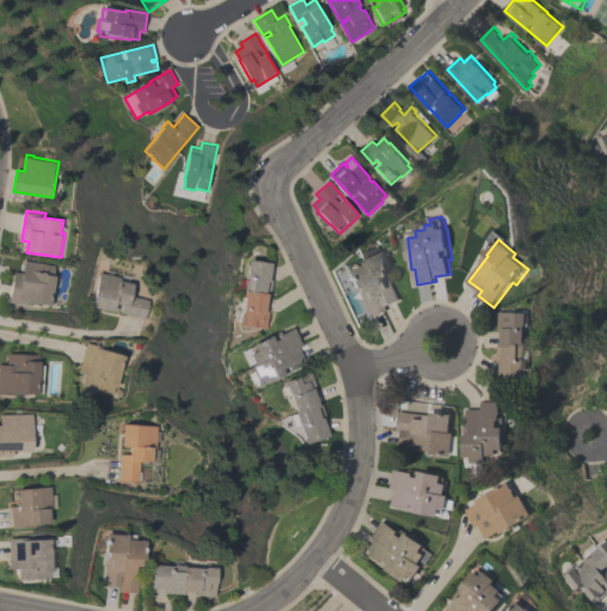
[(372,318),(357,286),(354,288),(347,273),(349,272),(348,267),(365,260),(362,254),(379,246),(381,252),(382,251),(391,269),(388,270),(402,299),(387,305),(390,310),(372,318)]
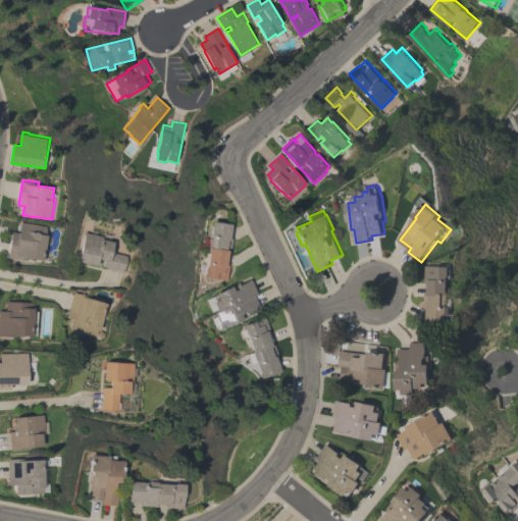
[(45,260),(26,258),(26,260),(10,258),(13,231),(21,232),(22,222),(49,226),(47,236),(49,236),(47,251),(48,251),(47,255),(46,255),(45,260)]
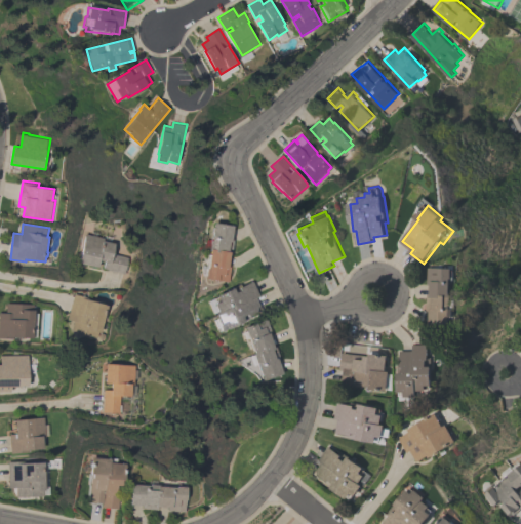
[(204,282),(205,272),(207,272),(213,225),(234,228),(233,240),(235,240),(233,257),(230,256),(229,267),(231,268),(229,284),(217,282),(217,284),(204,282)]
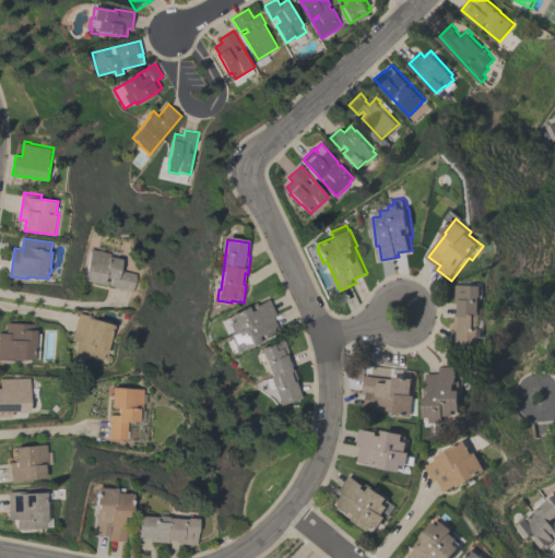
[(86,281),(93,248),(111,252),(110,257),(125,260),(122,270),(140,273),(136,291),(115,285),(116,280),(107,277),(106,285),(86,281)]
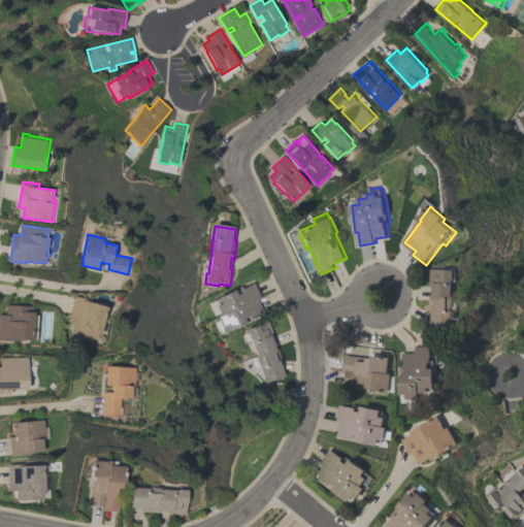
[(461,272),(460,284),(459,284),(457,308),(456,308),(455,328),(434,327),(435,321),(432,321),(433,296),(436,296),(437,287),(434,287),(435,270),(446,270),(446,271),(461,272)]
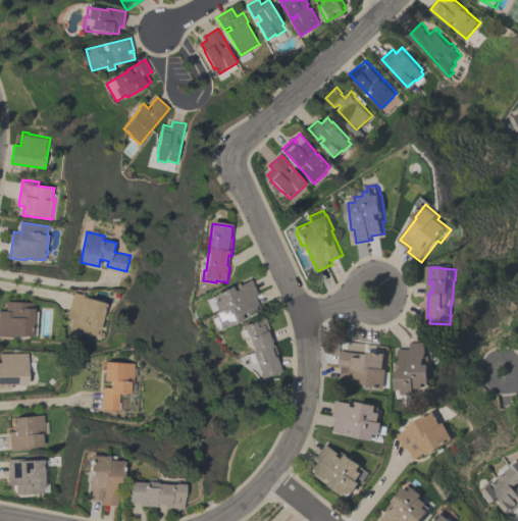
[(219,331),(214,320),(215,320),(213,315),(217,313),(213,305),(217,303),(214,296),(239,284),(240,287),(253,280),(259,295),(256,297),(262,309),(247,316),(246,314),(241,317),(243,322),(226,331),(225,329),(219,331)]
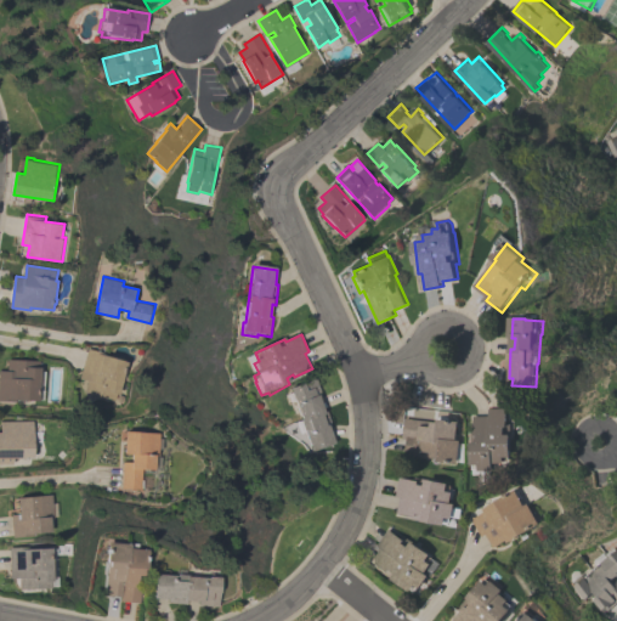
[(130,362),(122,394),(119,393),(118,400),(88,391),(90,380),(81,377),(90,349),(105,353),(103,355),(130,362)]
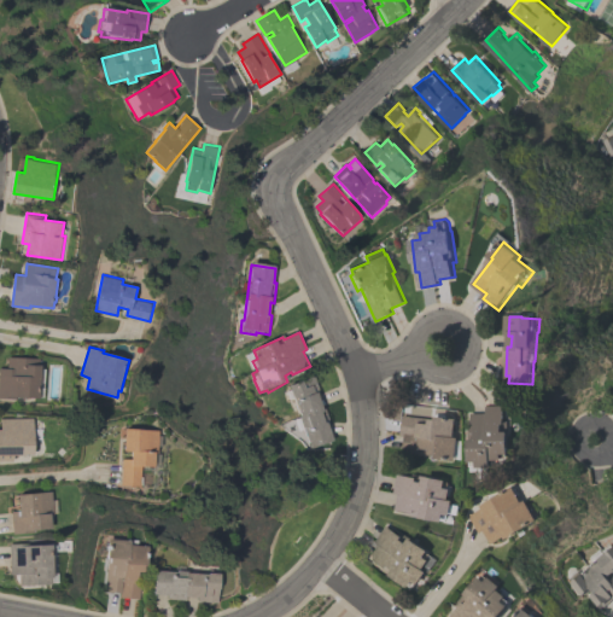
[(41,399),(18,397),(18,400),(0,399),(0,368),(9,368),(10,358),(41,359),(41,366),(42,366),(41,399)]
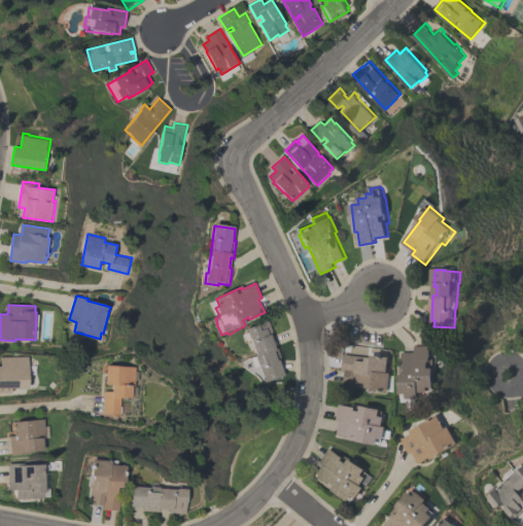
[(270,322),(275,338),(272,339),(275,348),(278,347),(284,362),(281,363),(285,376),(266,383),(258,364),(257,365),(254,356),(256,356),(250,340),(249,340),(246,330),(270,322)]
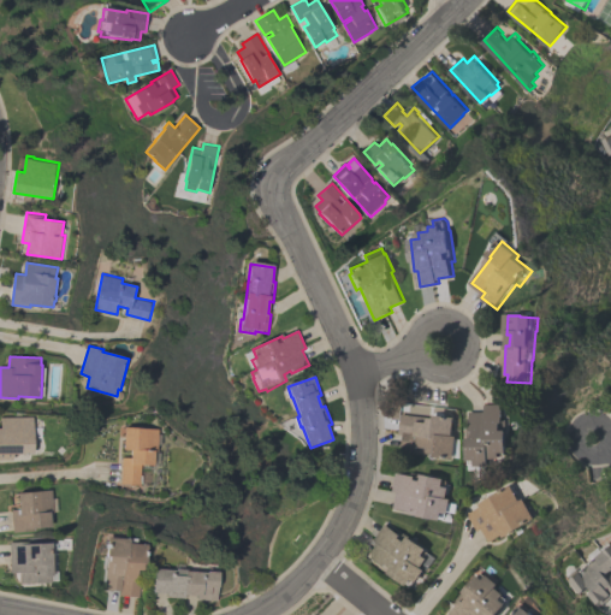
[(506,404),(505,419),(510,419),(510,453),(503,453),(503,459),(492,459),(492,466),(478,466),(478,460),(469,460),(469,438),(475,438),(475,431),(473,431),(473,411),(488,411),(488,403),(506,404)]
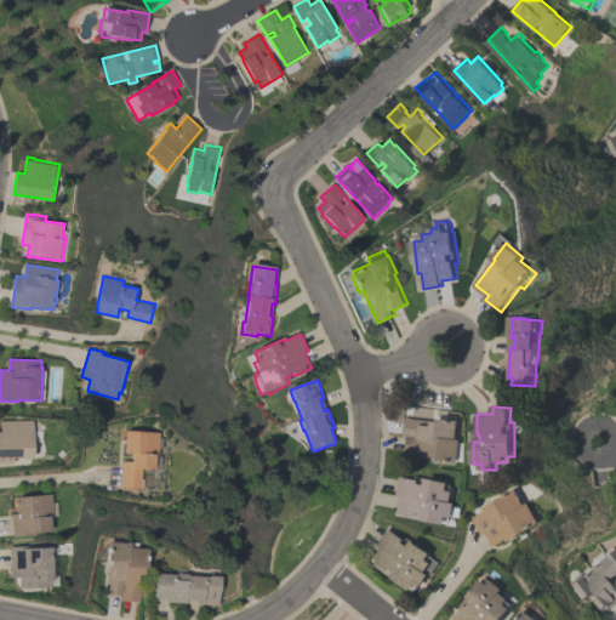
[(461,420),(458,438),(462,438),(460,464),(440,461),(441,458),(434,458),(434,455),(409,453),(410,437),(405,437),(408,416),(440,420),(440,419),(461,420)]
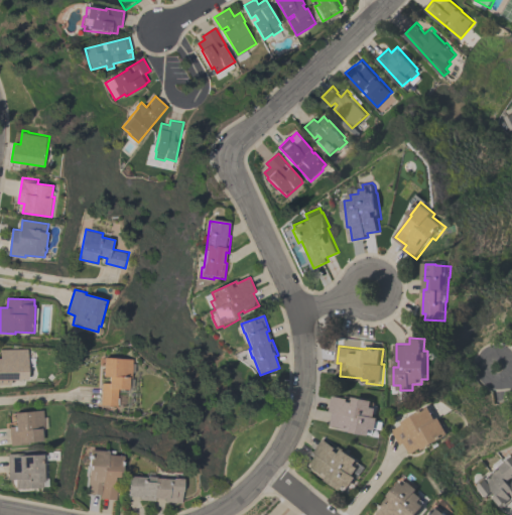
[(29,380),(12,380),(12,385),(0,385),(0,360),(1,360),(1,350),(29,350),(29,380)]
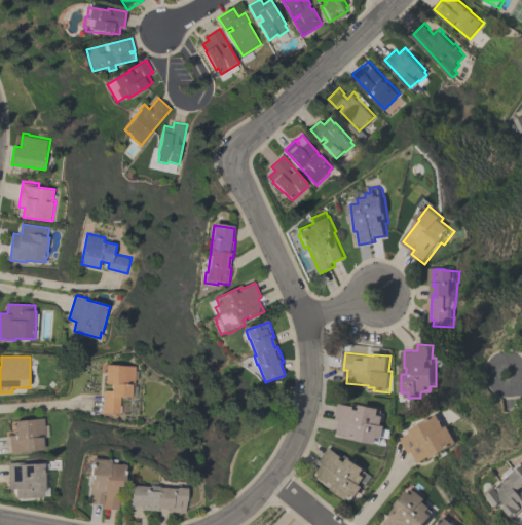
[(104,412),(105,389),(113,390),(113,384),(106,384),(107,365),(137,366),(137,384),(134,384),(133,397),(122,397),(122,413),(104,412)]
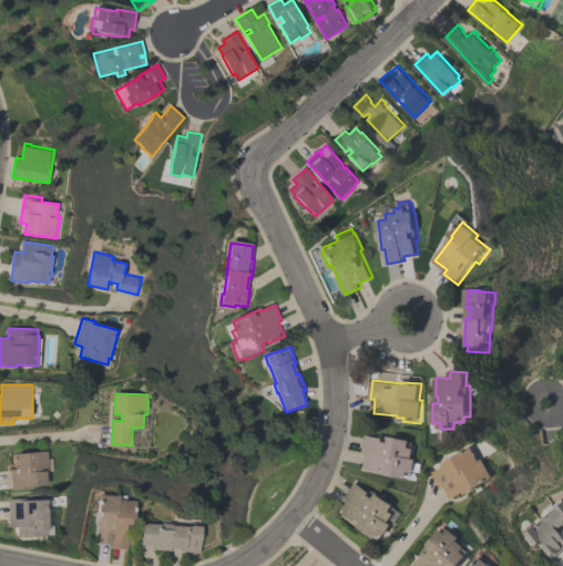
[(416,441),(415,446),(416,446),(413,456),(418,458),(415,477),(379,472),(379,469),(366,466),(368,452),(365,451),(367,433),(381,436),(382,433),(411,438),(411,440),(416,441)]
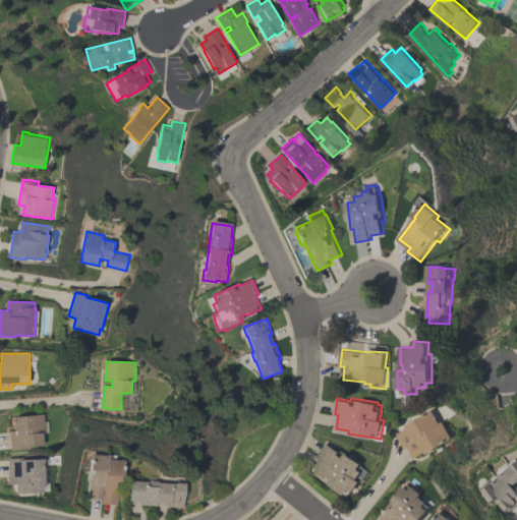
[(436,408),(443,421),(447,419),(457,437),(428,454),(427,451),(416,457),(409,446),(406,448),(398,434),(409,426),(407,424),(436,408)]
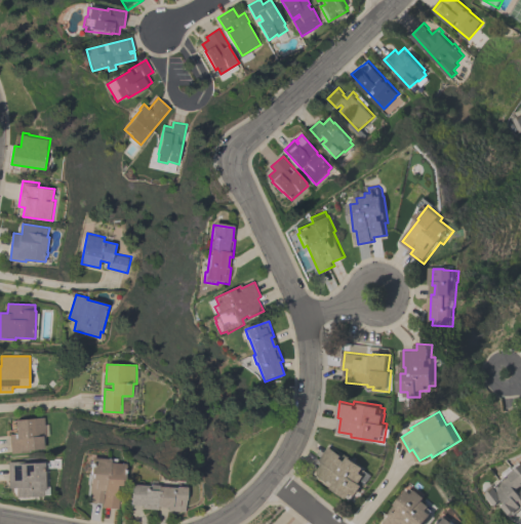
[(45,448),(31,450),(31,451),(13,454),(11,435),(17,434),(15,421),(45,417),(47,437),(44,437),(45,448)]
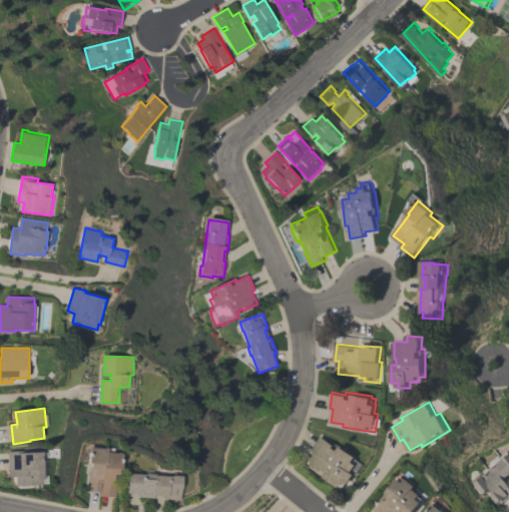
[(310,462),(318,451),(314,449),(323,436),(335,444),(337,442),(343,446),(342,446),(358,457),(357,458),(366,464),(359,474),(354,471),(353,473),(356,475),(349,485),(348,484),(345,488),(342,486),(341,488),(325,478),(329,472),(324,469),(323,471),(310,462)]
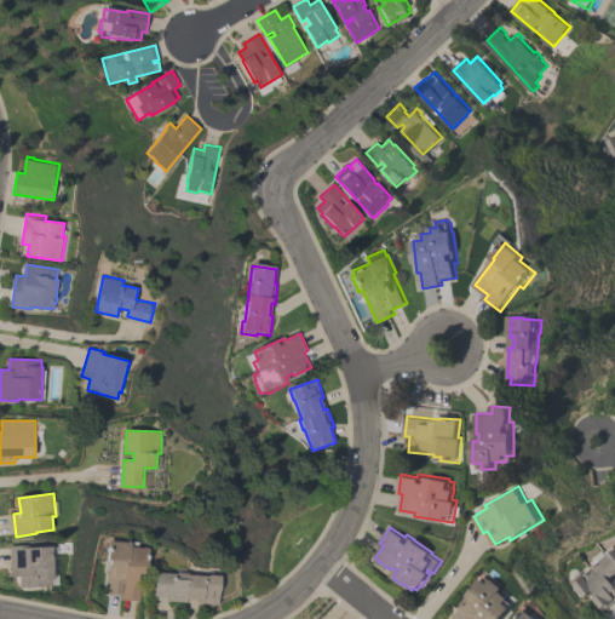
[(142,601),(122,599),(122,594),(107,594),(109,563),(107,563),(108,542),(130,543),(130,548),(149,549),(147,571),(144,569),(143,577),(138,575),(138,585),(143,586),(142,601)]
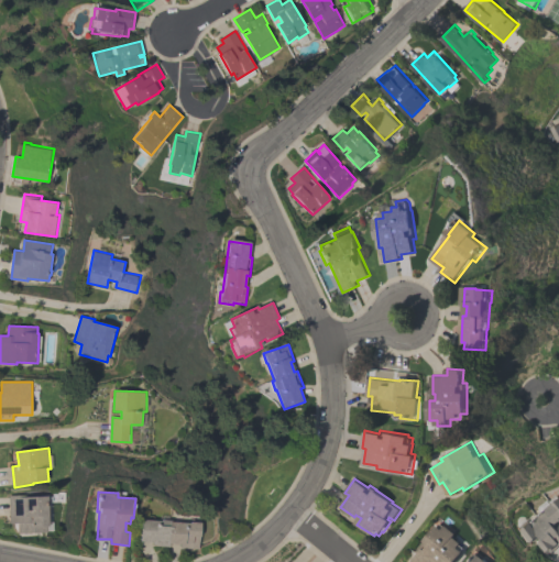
[(20,532),(20,522),(11,524),(11,495),(25,495),(25,497),(50,497),(51,526),(50,526),(50,532),(20,532)]
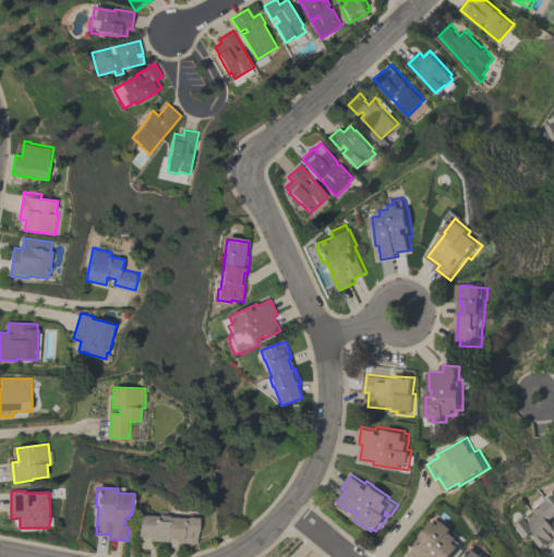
[(553,540),(544,547),(534,536),(538,534),(534,531),(528,535),(518,523),(527,517),(526,516),(549,497),(550,498),(553,495),(553,540)]
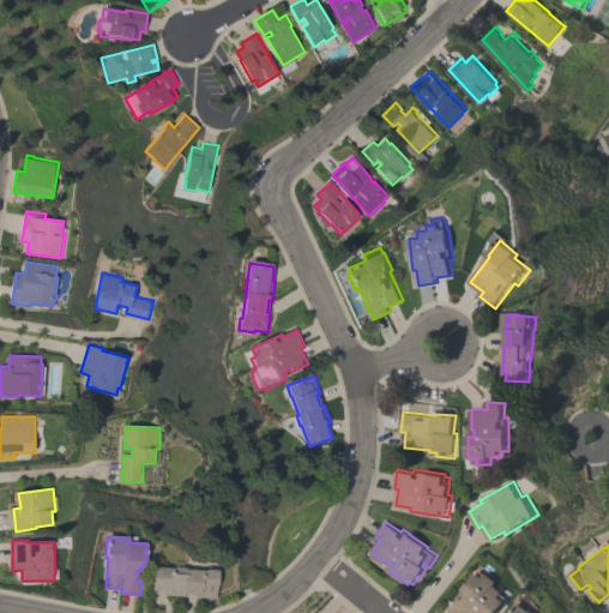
[(221,571),(219,599),(198,598),(199,595),(186,594),(186,596),(168,595),(168,593),(152,592),(154,569),(176,570),(178,569),(186,569),(186,570),(206,571),(209,570),(221,571)]
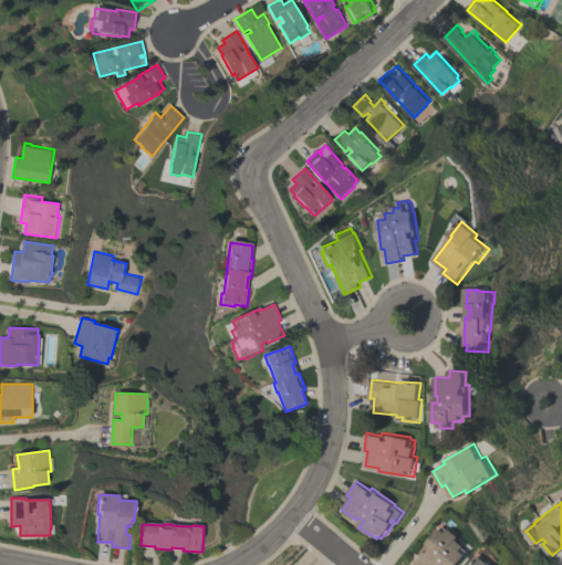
[(417,564),(415,563),(426,548),(428,551),(432,546),(427,542),(440,526),(441,527),(444,524),(449,527),(449,526),(460,535),(457,539),(465,544),(461,548),(468,554),(458,564),(417,564)]
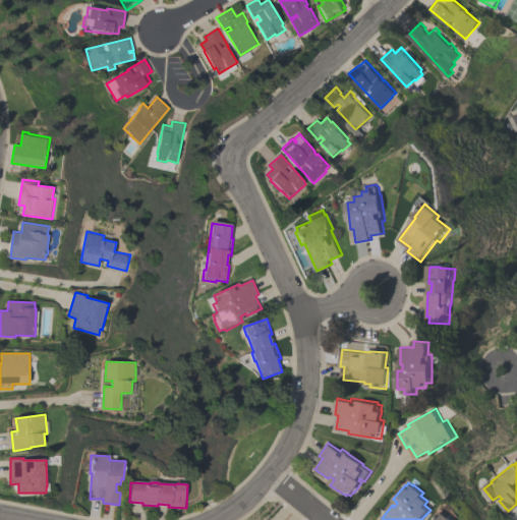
[(434,519),(441,510),(455,519),(434,519)]
